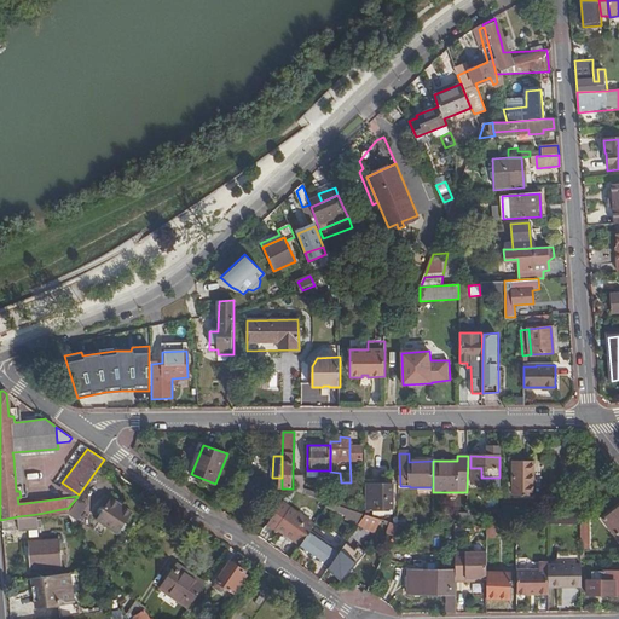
[(533,462),(513,462),(513,496),(532,496),(533,462)]
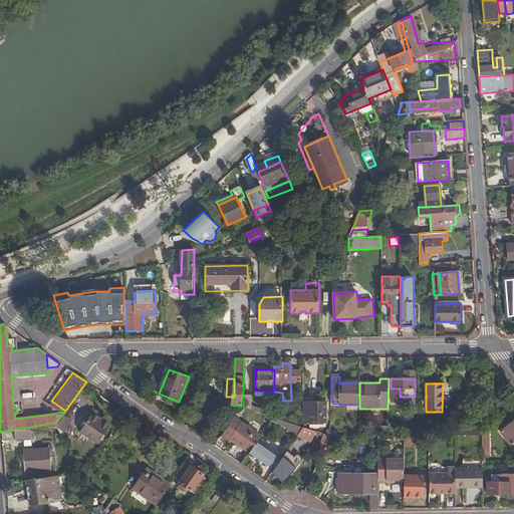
[(253,395),(243,394),(243,406),(243,409),(274,418),(274,414),(253,407),(253,395)]
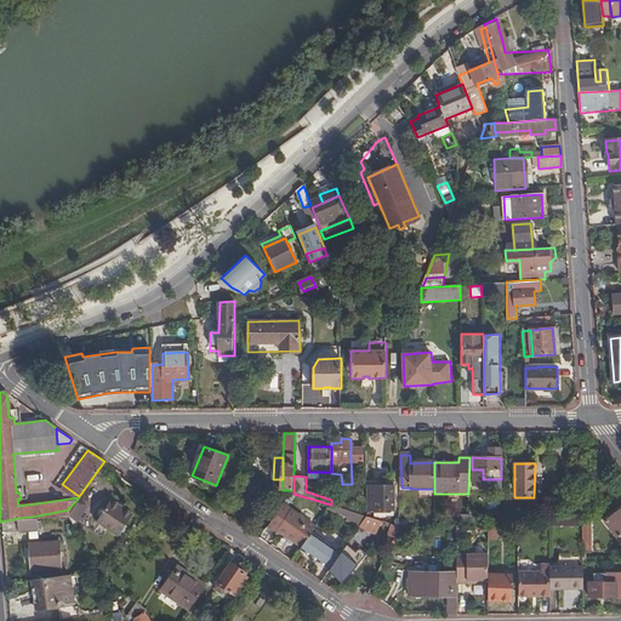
[(396,488),(368,488),(368,511),(397,511),(396,488)]
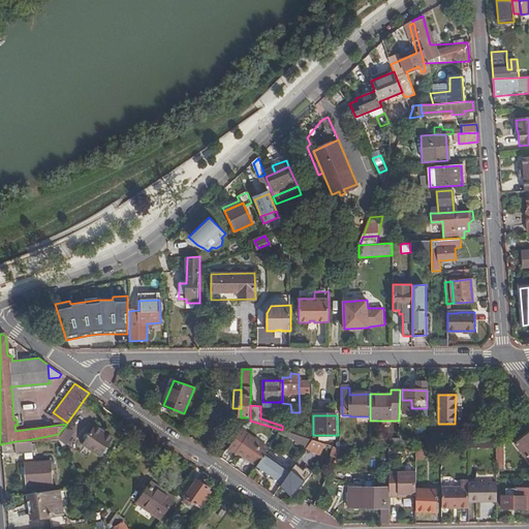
[(112,437),(93,425),(81,442),(99,455),(112,437)]
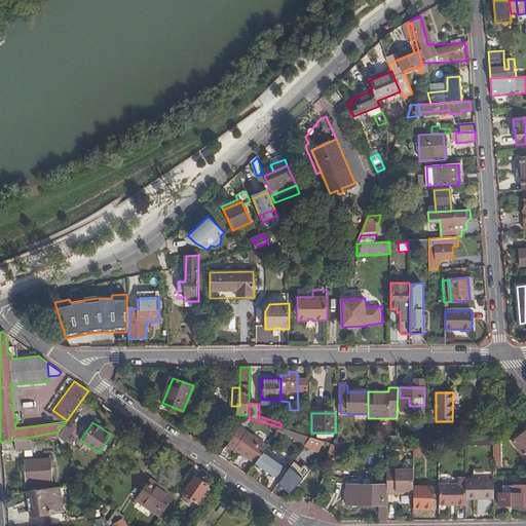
[(72,428),(65,423),(58,431),(57,435),(64,440),(72,428)]
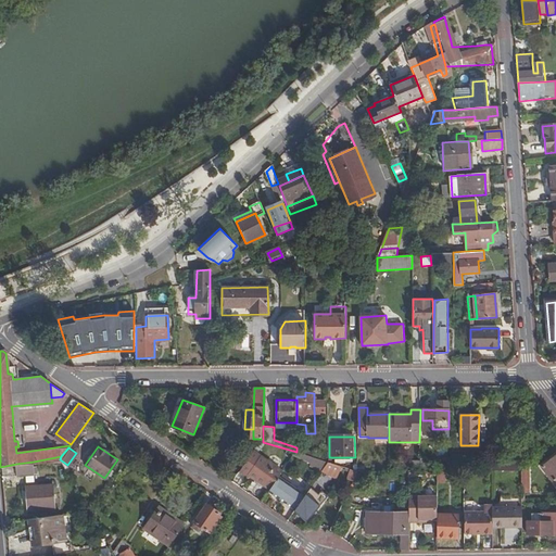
[(264,459),(254,452),(249,459),(254,463),(256,460),(260,463),(261,462),(262,463),(264,459)]
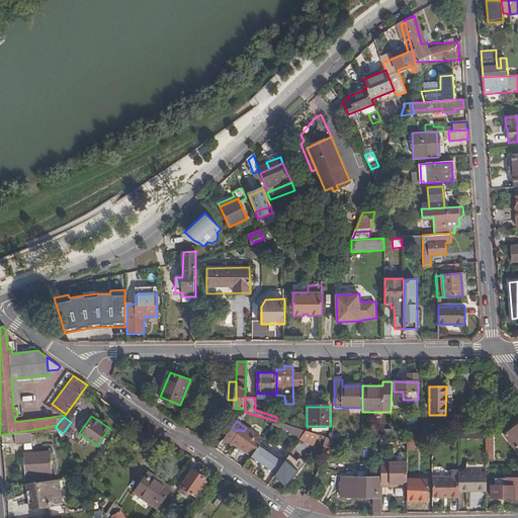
[(517,422),(505,434),(517,449),(517,422)]
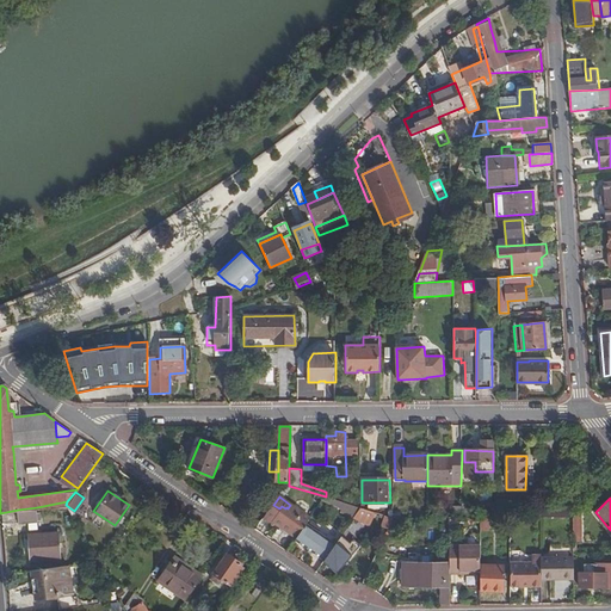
[(272,522),(296,538),(310,518),(290,505),(288,508),(287,507),(285,508),(282,506),(279,508),(273,505),(264,518),(272,523),(272,522)]
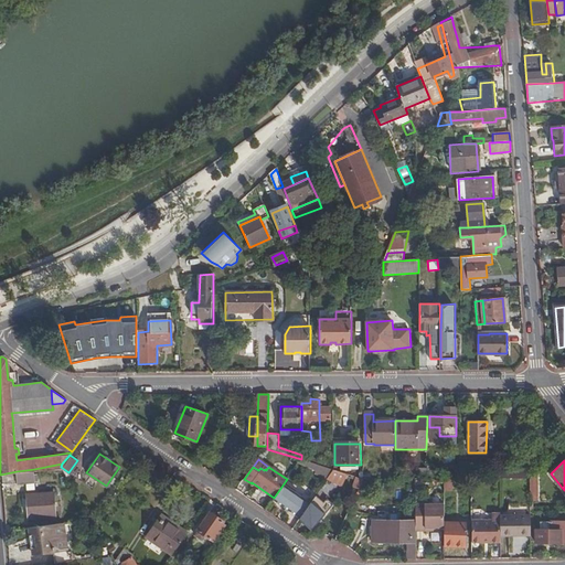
[(318,472),(328,480),(334,470),(322,467),(318,472)]
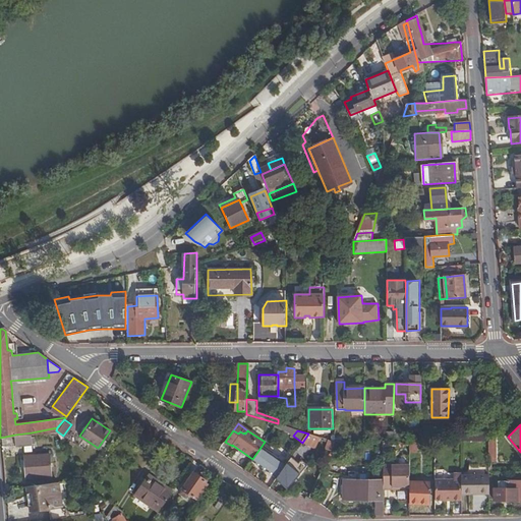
[(34,443),(32,432),(15,435),(16,445),(34,443)]
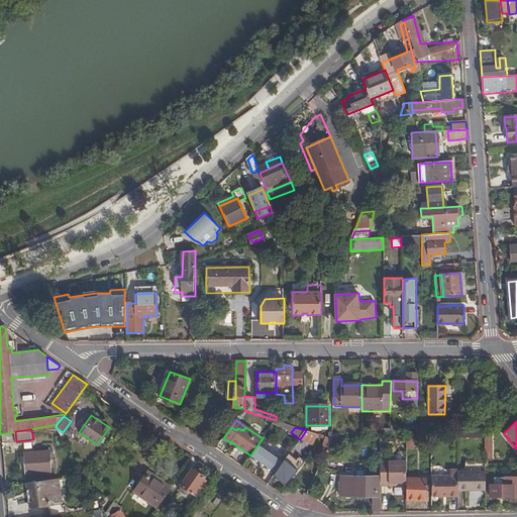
[(455,429),(455,438),(457,438),(464,438),(464,429),(455,429)]
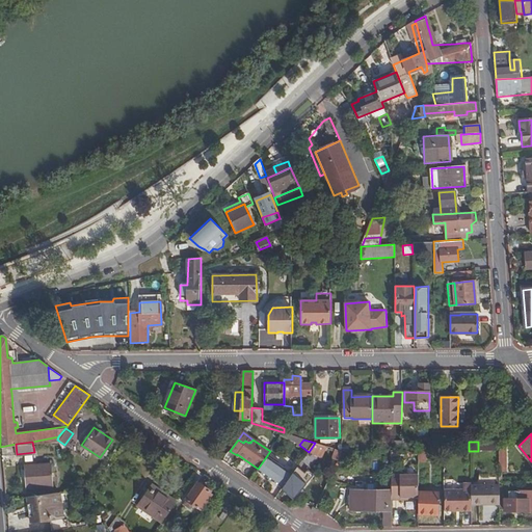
[(493,442),(478,442),(478,451),(493,451),(493,442)]
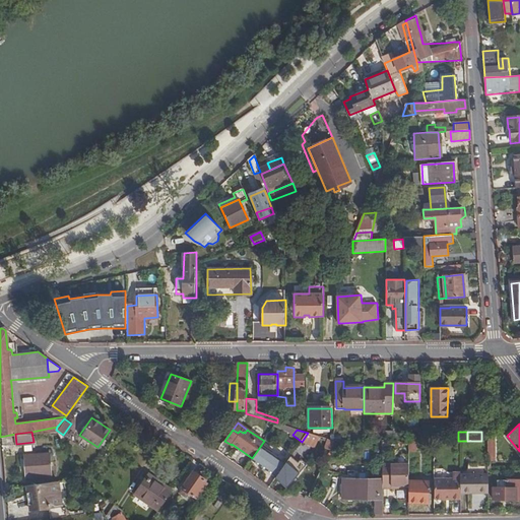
[(481,432),(481,441),(490,441),(490,432),(481,432)]
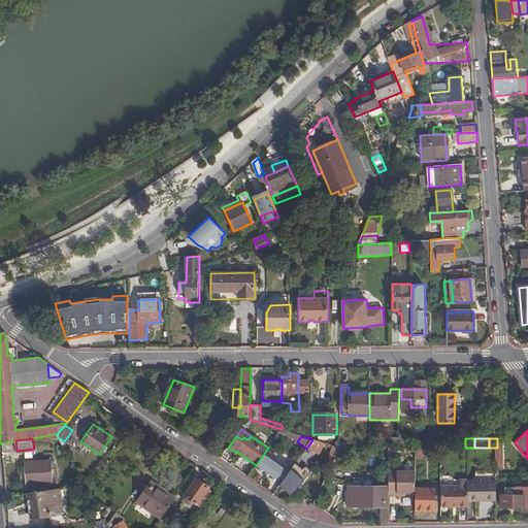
[(319,454),(323,442),(312,439),(306,449),(305,450),(319,454)]
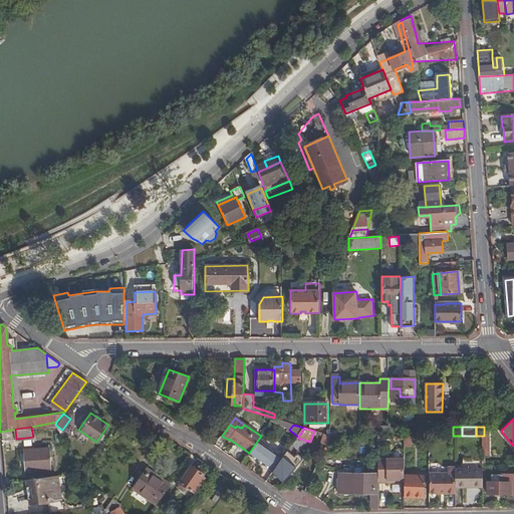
[(492,430),(491,430),(484,436),(484,456),(492,456),(492,430)]
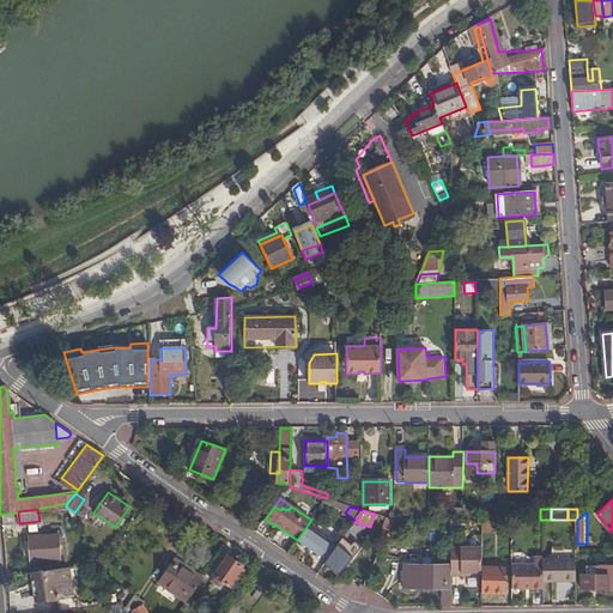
[(389,532),(393,521),(382,516),(378,527),(389,532)]
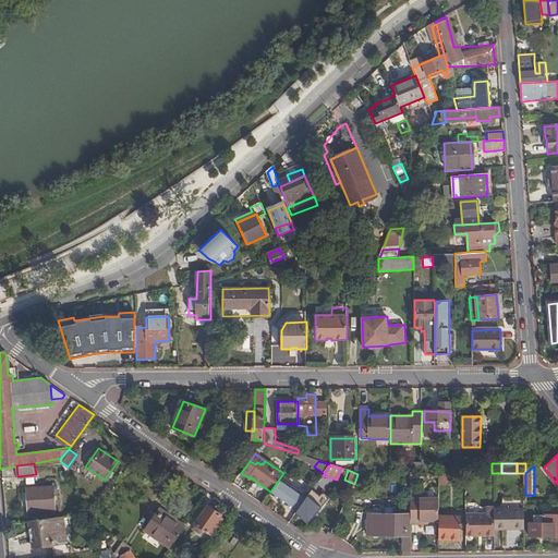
[(270,492),(299,509),(305,499),(308,495),(305,492),(306,489),(283,473),(270,492)]
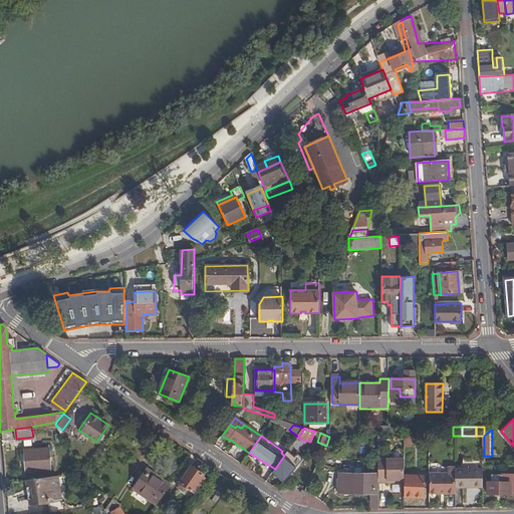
[(411,437),(403,437),(403,448),(411,447),(411,437)]
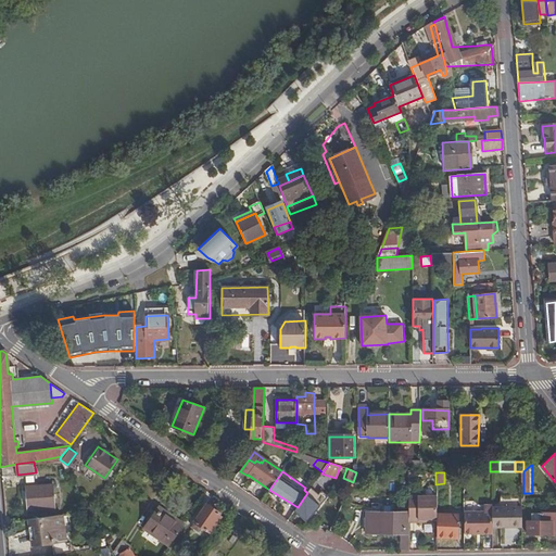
[(51,481),(25,484),(27,508),(54,506),(51,481)]
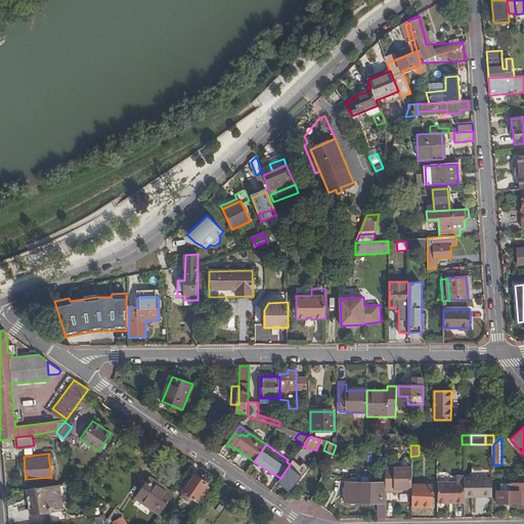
[(287,469),(280,478),(278,481),(290,489),(309,468),(304,464),(300,468),(293,461),(290,465),(287,469)]
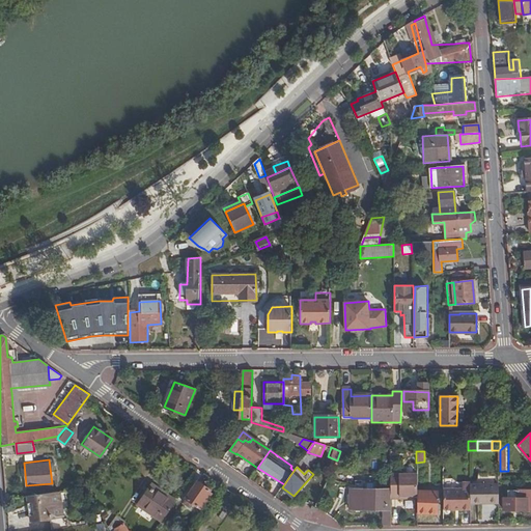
[(416,472),(389,472),(390,487),(390,498),(399,498),(399,495),(407,495),(416,495),(416,492),(416,472)]
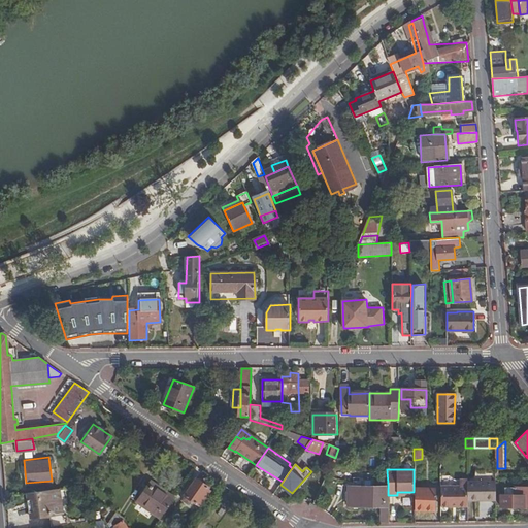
[(210,484),(199,475),(187,492),(188,493),(182,501),(188,505),(191,500),(197,505),(210,484)]
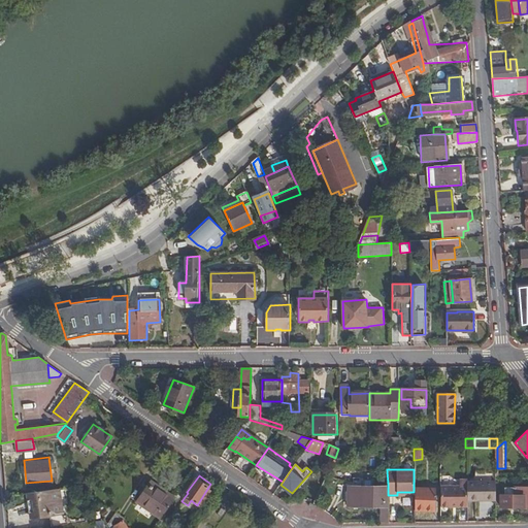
[(137,500),(162,517),(174,498),(151,482),(137,500)]
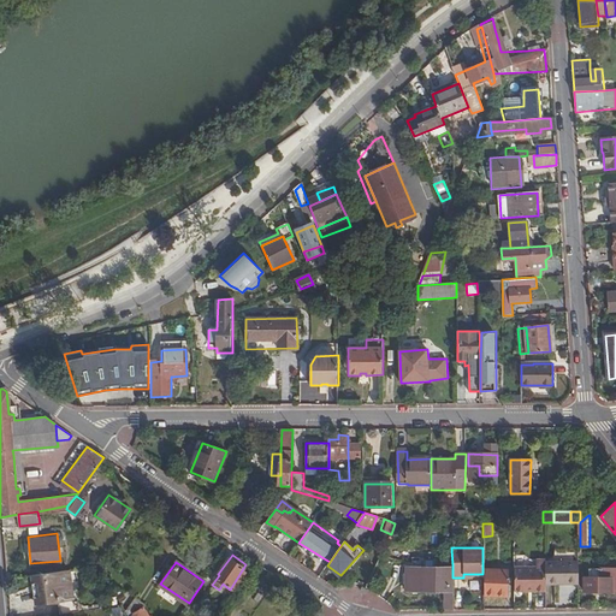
[(513,591),(545,591),(545,585),(545,562),(537,562),(535,567),(513,567),(513,591)]
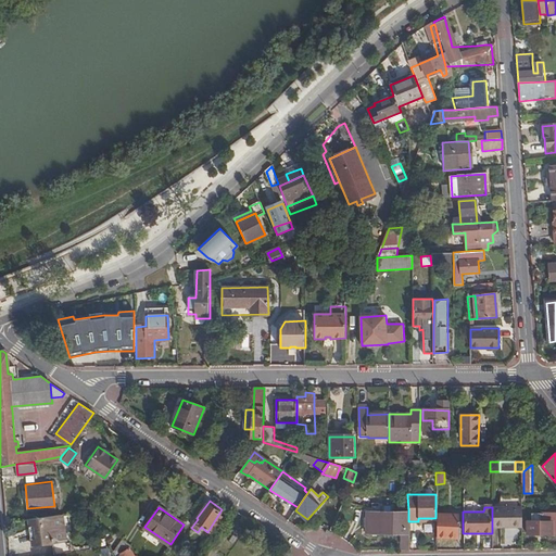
[(510,528),(523,528),(523,507),(492,507),(492,528),(504,528),(505,525),(510,526),(510,528)]
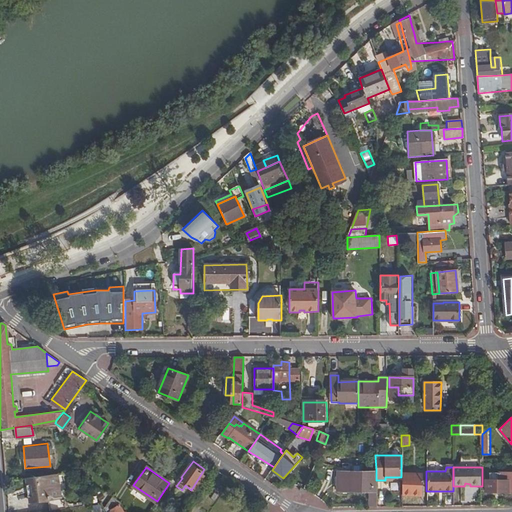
[(367,492),(368,507),(376,507),(376,480),(376,470),(361,470),(351,471),(337,471),(337,491),(367,492)]
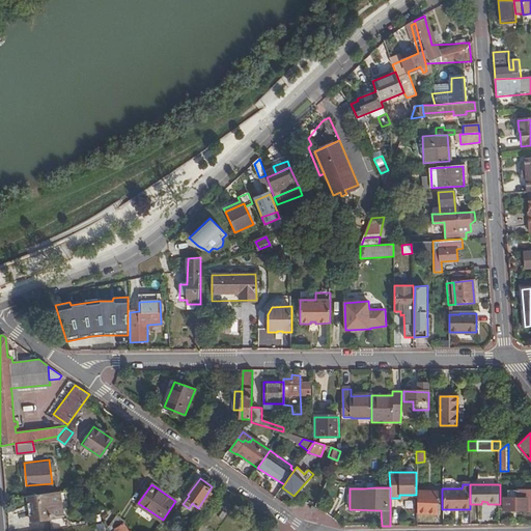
[(57,516),(55,490),(26,495),(28,520),(51,518),(57,516)]
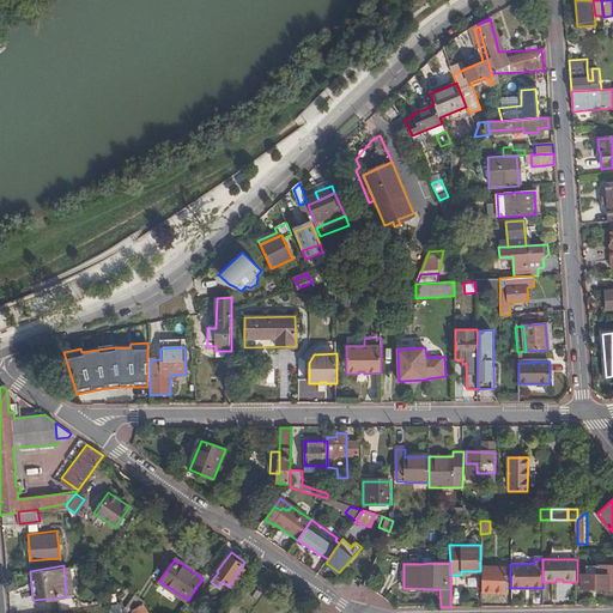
[(596,575),(581,575),(582,589),(608,589),(612,587),(612,566),(596,566),(596,575)]
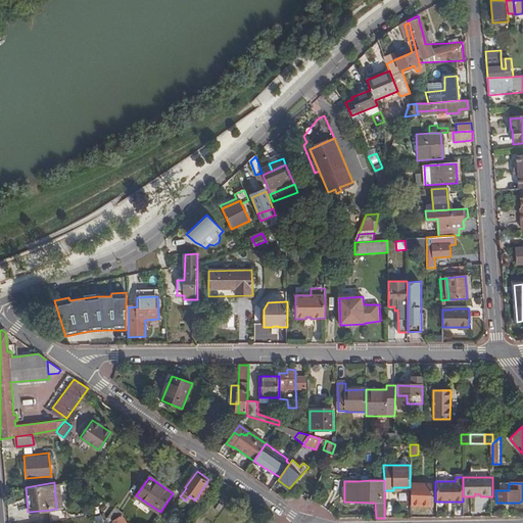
[(430,484),(410,484),(410,487),(410,502),(430,502),(430,484)]
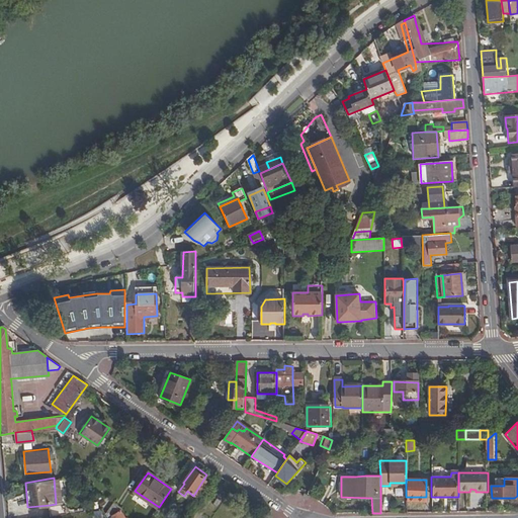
[(108,517),(112,515),(120,511),(123,509),(114,501),(105,514),(108,517)]
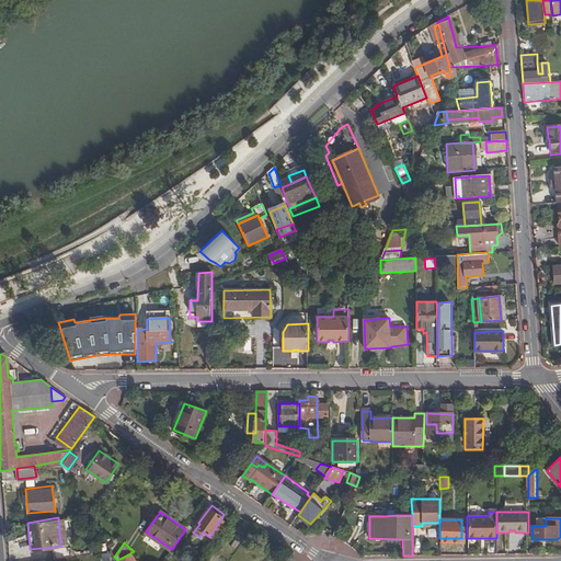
[(54,547),(54,558),(69,556),(68,549),(61,549),(60,546),(54,547)]
